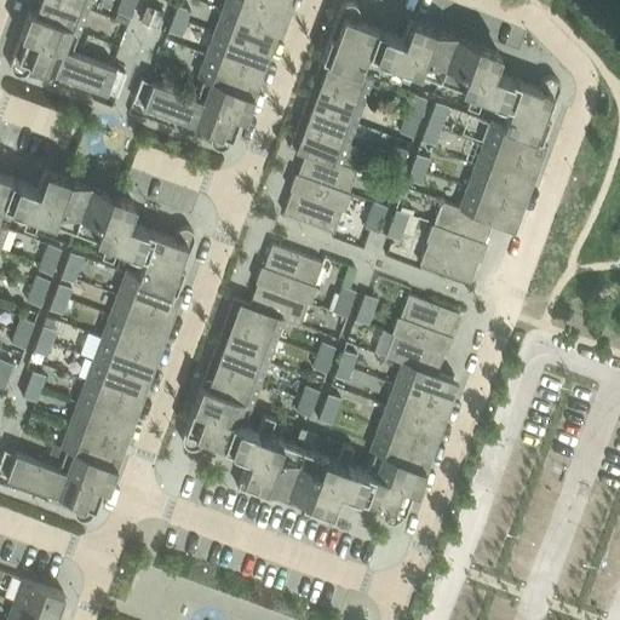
[(59,0),(39,0),(35,12),(79,29),(86,10),(59,0)]
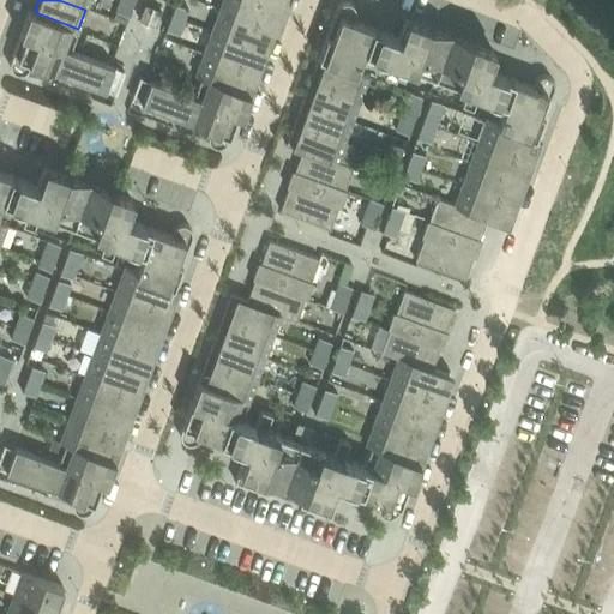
[(59,0),(85,10),(89,0),(59,0)]
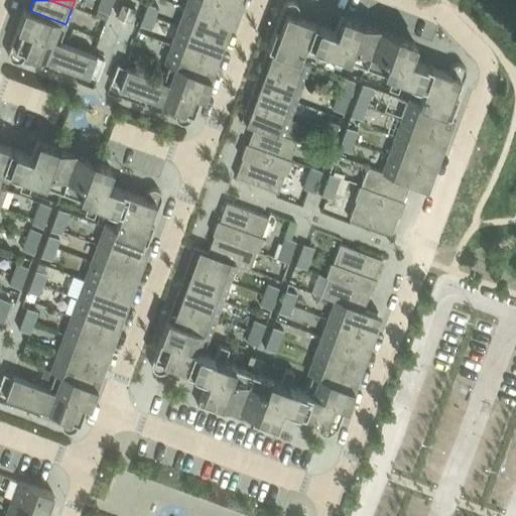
[(113,3),(104,0),(101,0),(98,10),(109,14),(113,3)]
